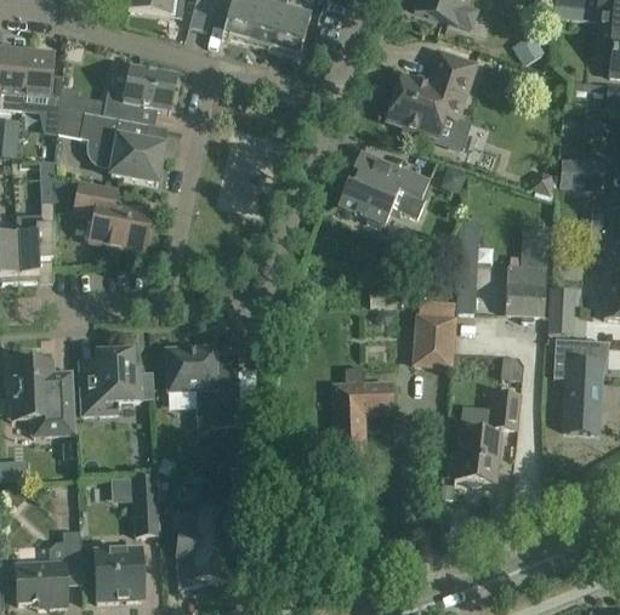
[(130,0),(129,10),(183,18),(186,0),(130,0)]
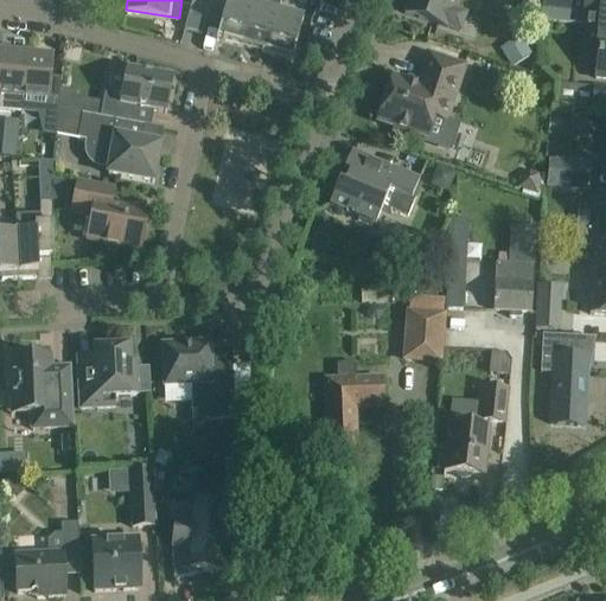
[(206,19),(211,0),(192,0),(185,25),(203,31),(206,19)]
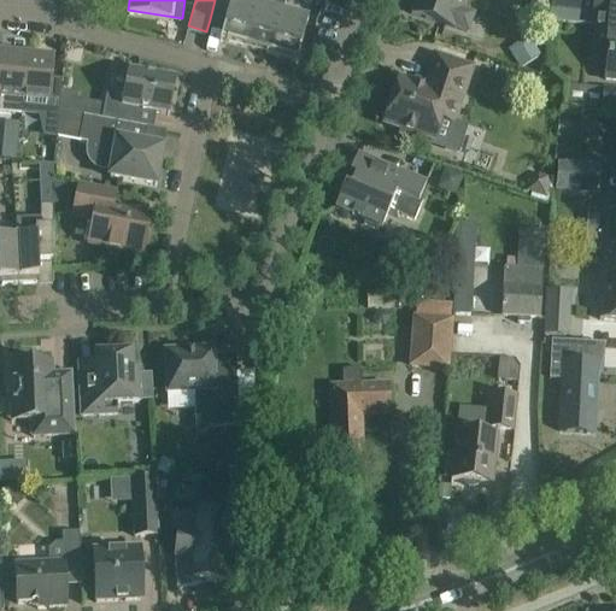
[(221,37),(222,37),(222,36),(246,43),(258,0),(215,0),(210,19),(224,23),(221,37)]
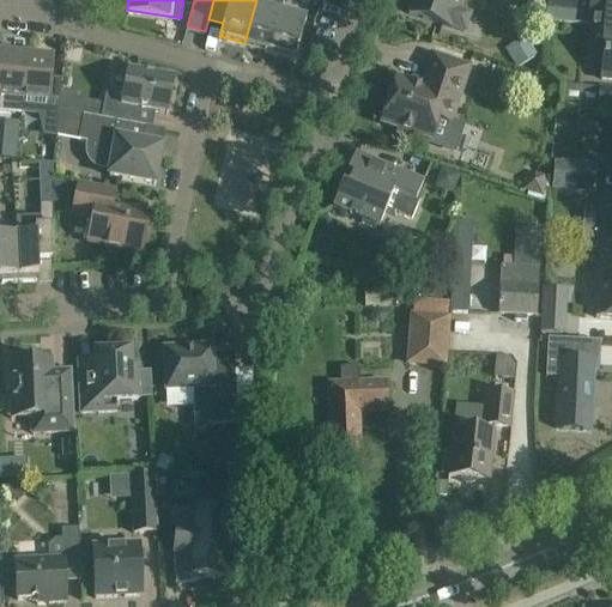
[(256,0),(244,43),(270,49),(283,0),(256,0)]
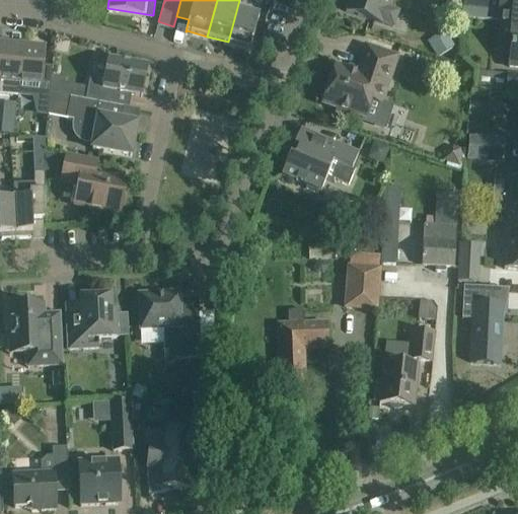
[(239,0),(228,42),(251,49),(251,47),(250,47),(260,13),(238,8),(240,0),(239,0)]
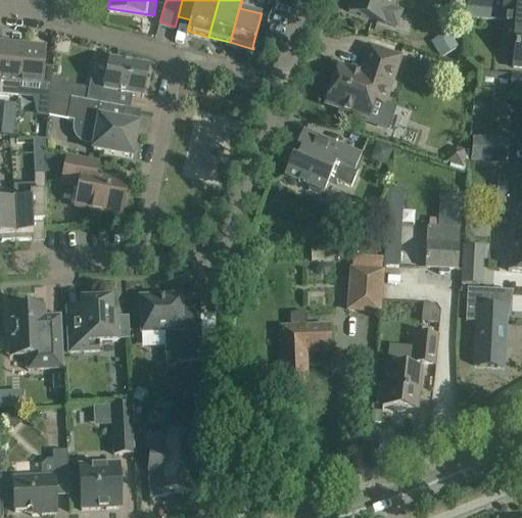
[(380,17),(398,24),(405,7),(392,3),(393,0),(351,0),(349,7),(380,18),(380,17)]
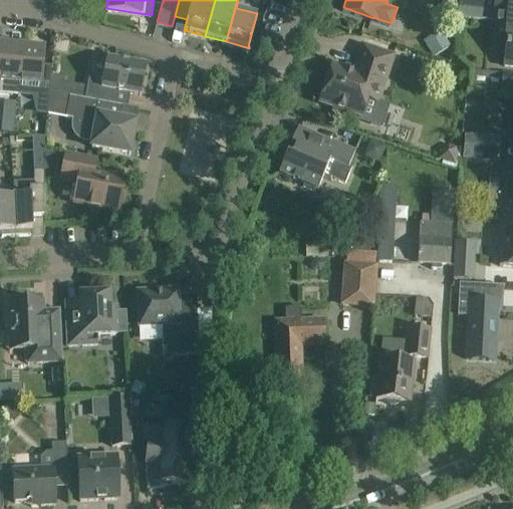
[(460,0),(460,11),(482,12),(482,0),(460,0)]
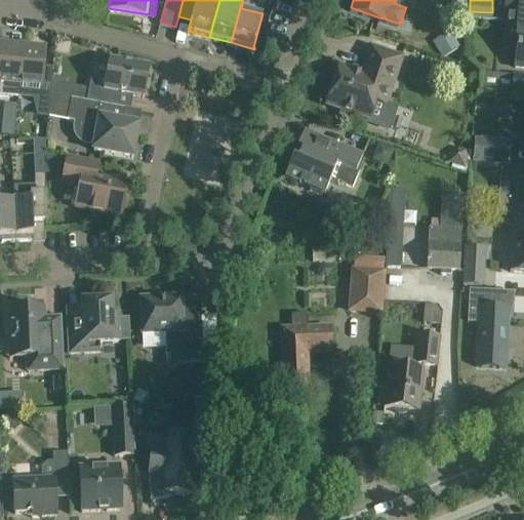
[(515,64),(523,64),(523,0),(507,0),(506,6),(509,7),(505,44),(517,45),(515,64)]
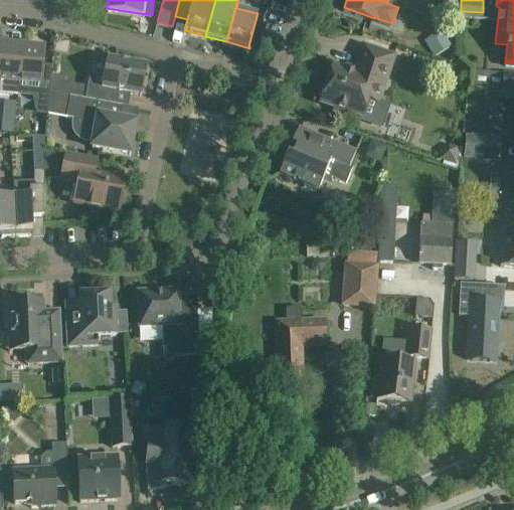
[(451,42),(441,26),(424,37),(436,52),(451,42)]
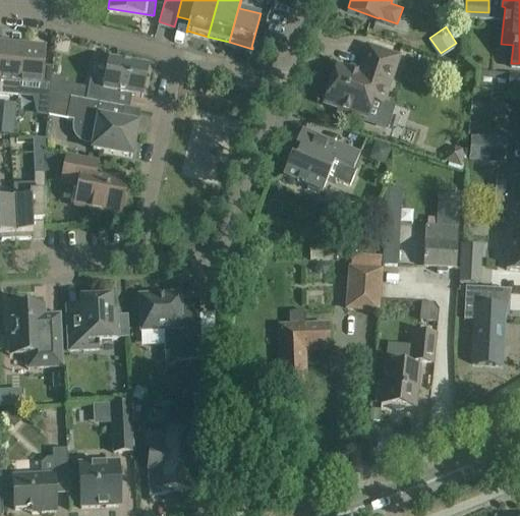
[(0,60),(0,91),(19,93),(24,44),(9,43),(10,38),(1,37),(1,42),(2,42),(0,60)]
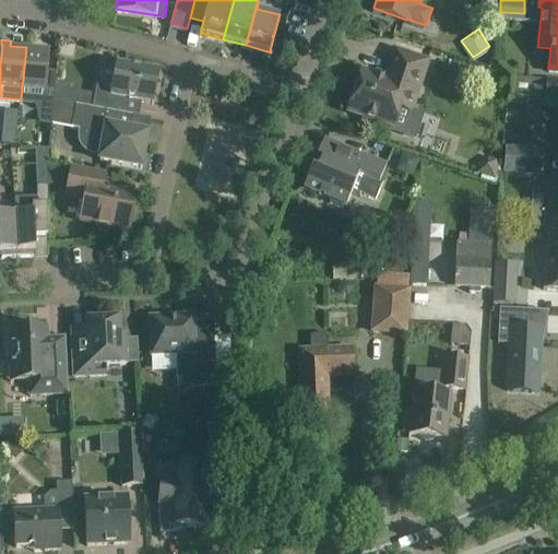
[(363,67),(348,108),(365,114),(364,117),(377,122),(378,118),(394,124),(393,128),(414,134),(422,112),(412,108),(429,57),(415,52),(394,45),(386,74),(363,67)]
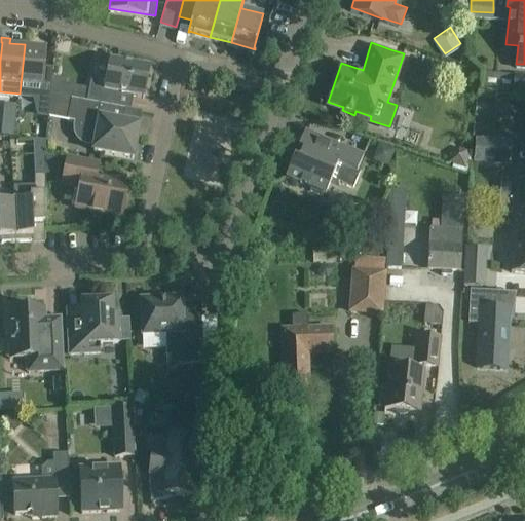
[(51,90),(52,74),(52,73),(44,73),(46,46),(25,44),(20,94),(33,96),(38,113),(49,115),(49,112),(51,90)]
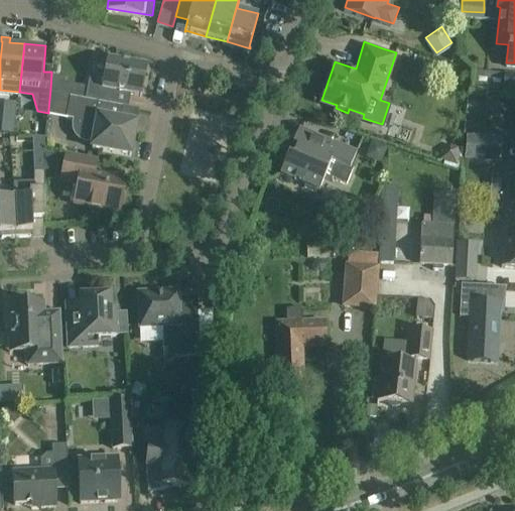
[(142,93),(147,62),(114,56),(111,71),(105,69),(104,74),(90,72),(86,96),(111,101),(113,87),(142,93)]
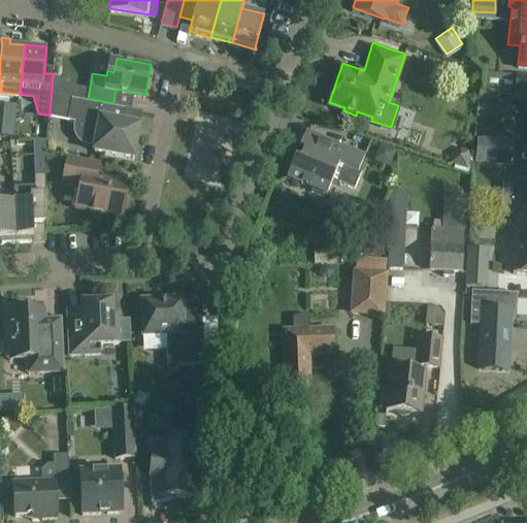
[(526,72),(516,71),(514,92),(526,93),(526,72)]
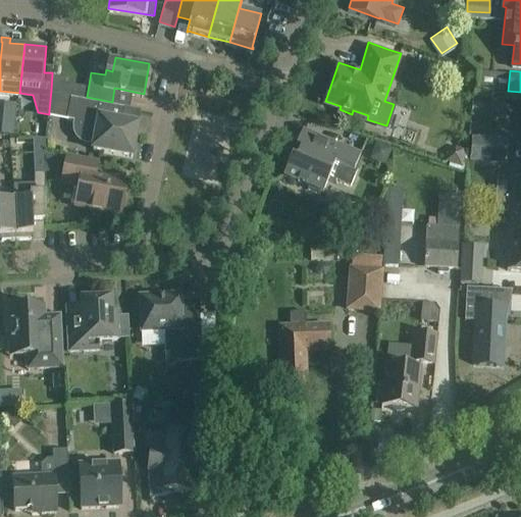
[(70,94),(73,81),(65,79),(65,74),(52,73),(51,90),(64,93),(70,94)]
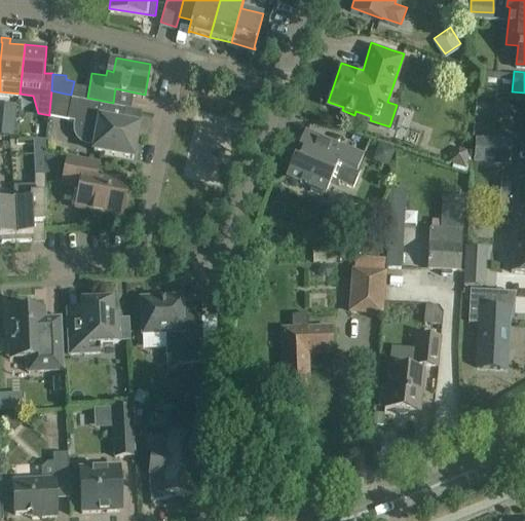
[(68,116),(67,117),(75,118),(74,122),(74,129),(77,136),(81,139),(86,141),(95,143),(94,147),(113,150),(134,154),(138,132),(130,131),(133,120),(123,119),(125,105),(113,103),(87,98),(71,95),(68,116)]
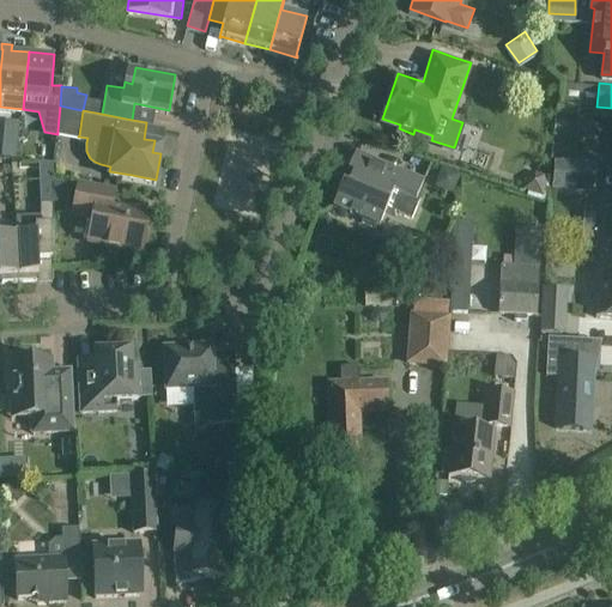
[(555,111),(553,132),(562,133),(563,123),(580,125),(580,134),(594,135),(595,115),(555,111)]
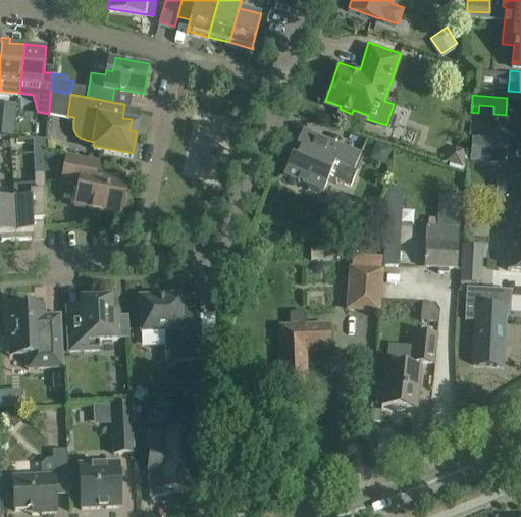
[(4,118),(3,132),(10,132),(15,133),(16,120),(4,118)]
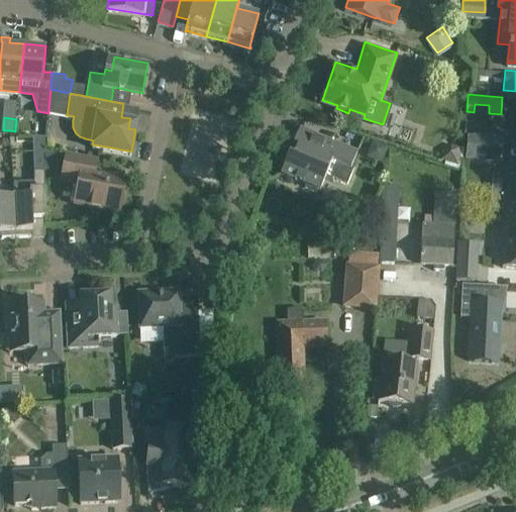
[(300,179),(306,181),(305,184),(317,188),(318,186),(320,187),(326,174),(347,182),(353,167),(350,166),(357,149),(318,133),(300,125),(293,142),(298,143),(294,154),(289,151),(282,171),(300,179)]
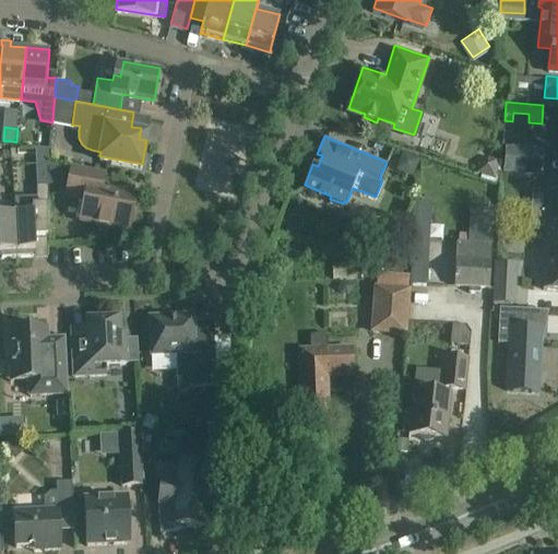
[(505,168),(542,172),(544,141),(519,140),(519,145),(507,144),(505,168)]
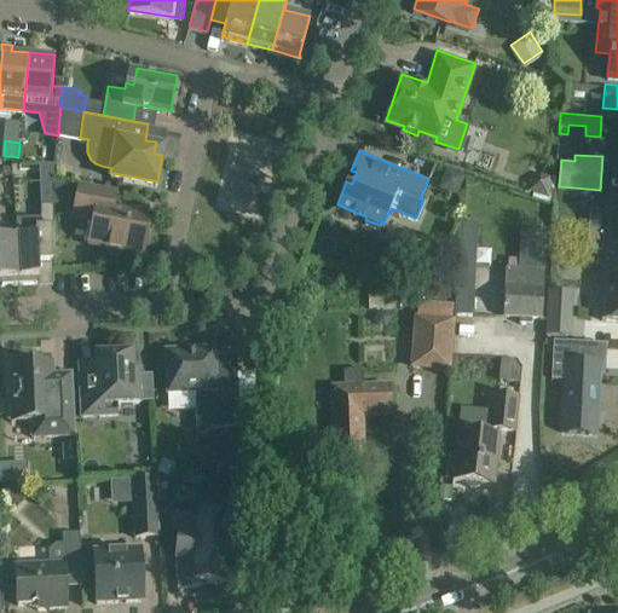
[(530,178),(530,188),(549,194),(552,173),(541,169),(530,178)]
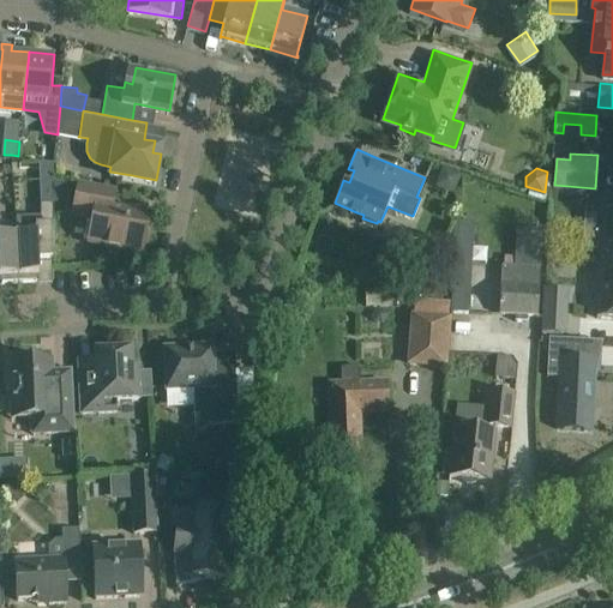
[(78,180),(72,211),(92,215),(89,239),(109,242),(113,246),(119,247),(124,245),(143,248),(150,211),(113,204),(116,187),(78,180)]
